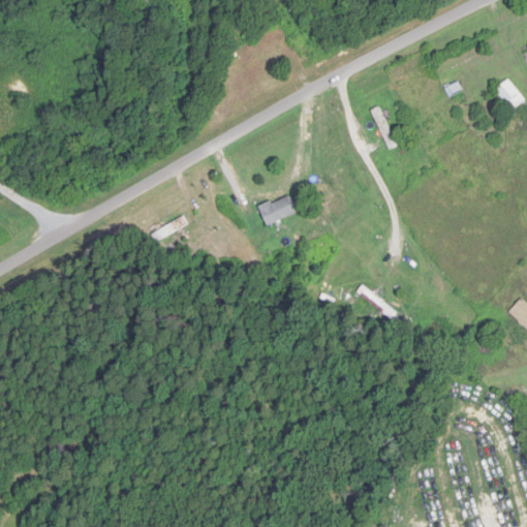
[(494,89),(515,114),(526,103),(526,101),(507,79),(494,89)]
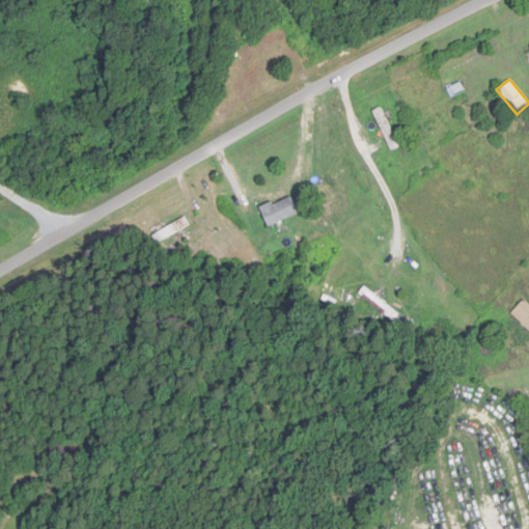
[(371,110),(391,150),(399,146),(381,106),(371,110)]
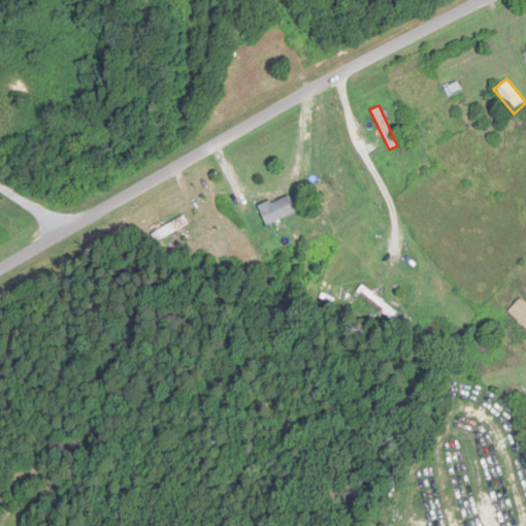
[(296,212),(290,194),(258,204),(264,223),(296,212)]
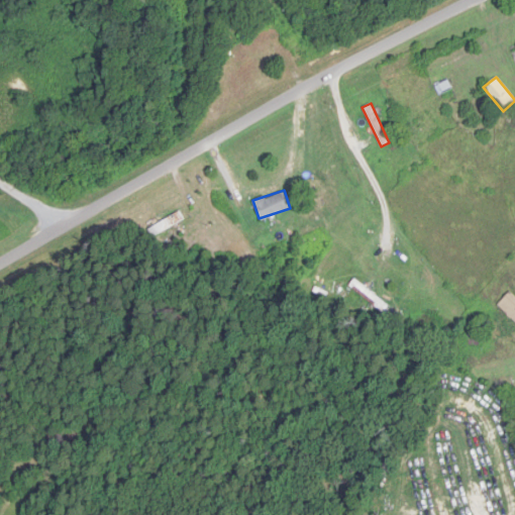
[(148,228),(153,236),(184,218),(179,210),(148,228)]
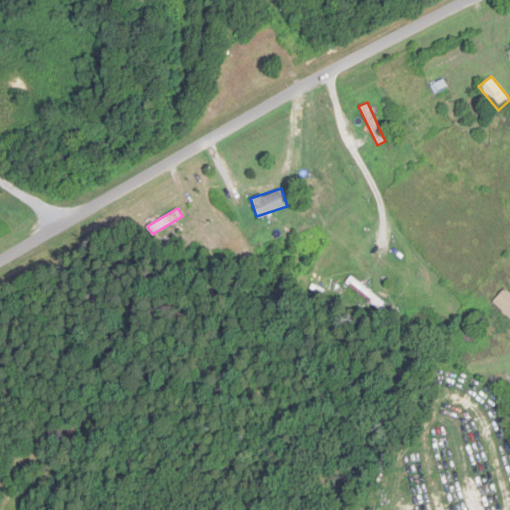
[(509,317),(509,294),(508,290),(496,295),(506,320),(509,317)]
